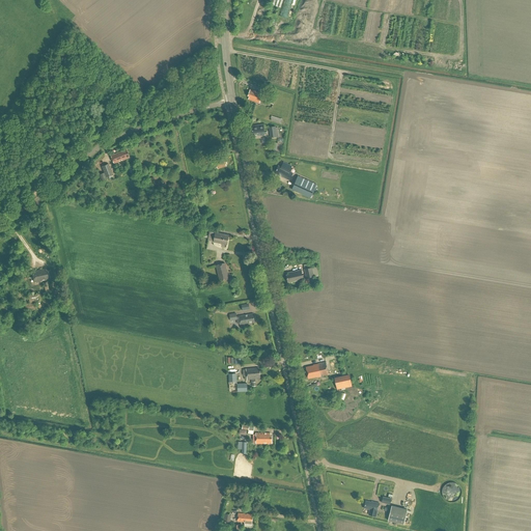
[(284,0),(280,16),(287,18),(292,0),(284,0)]
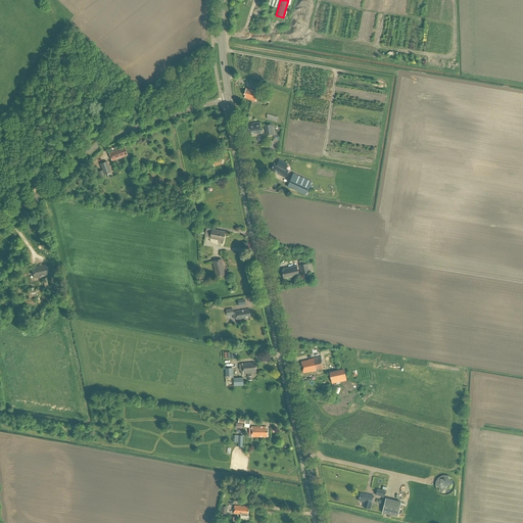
[(246,88),(244,95),(245,95),(244,97),(254,101),(258,92),(246,88)]
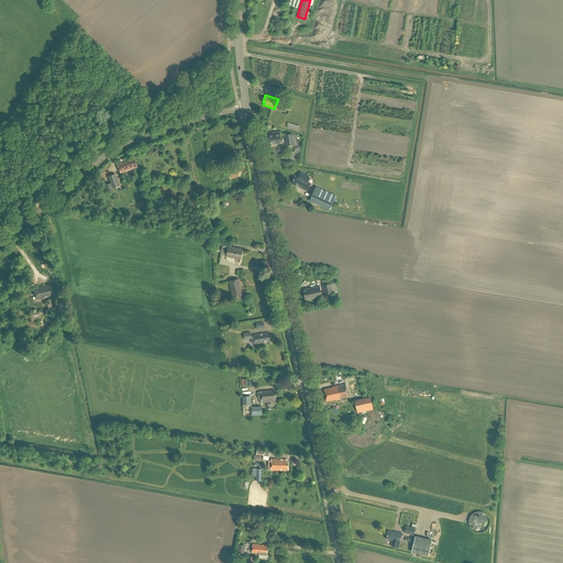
[(279,132),(267,133),(267,135),(266,135),(267,142),(269,142),(269,145),(282,143),(279,132)]
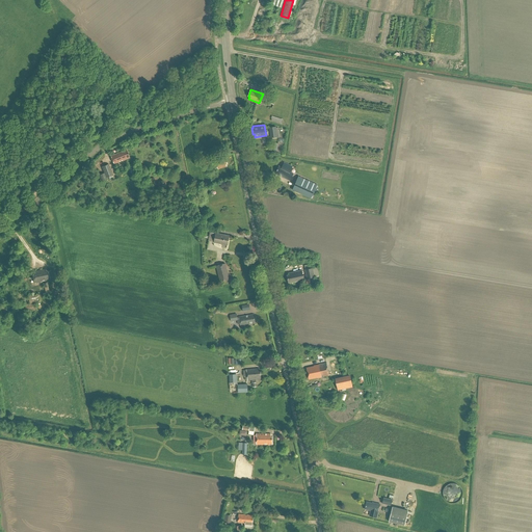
[(126,150),(110,156),(114,163),(129,158),(126,150)]
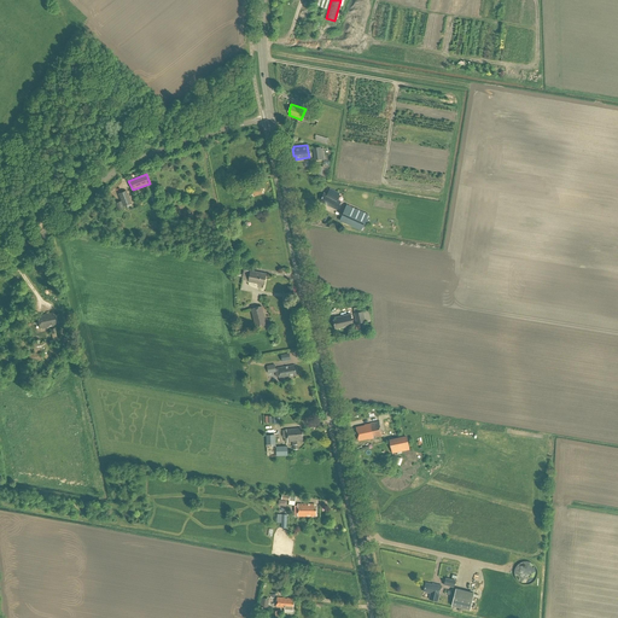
[(260,184),(250,186),(252,196),(263,193),(262,190),(264,190),(263,185),(261,185),(260,184)]
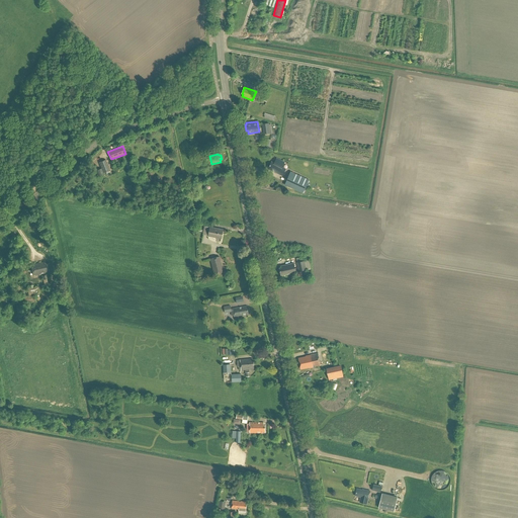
[(284,162),(276,158),(274,163),(271,162),(268,169),(282,176),(285,169),(282,167),(284,162)]
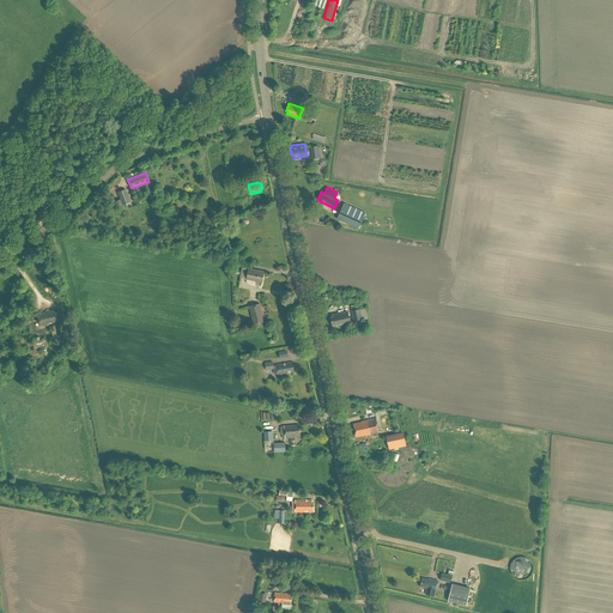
[(131,201),(125,189),(117,192),(120,200),(115,201),(119,208),(122,206),(122,205),(131,201)]
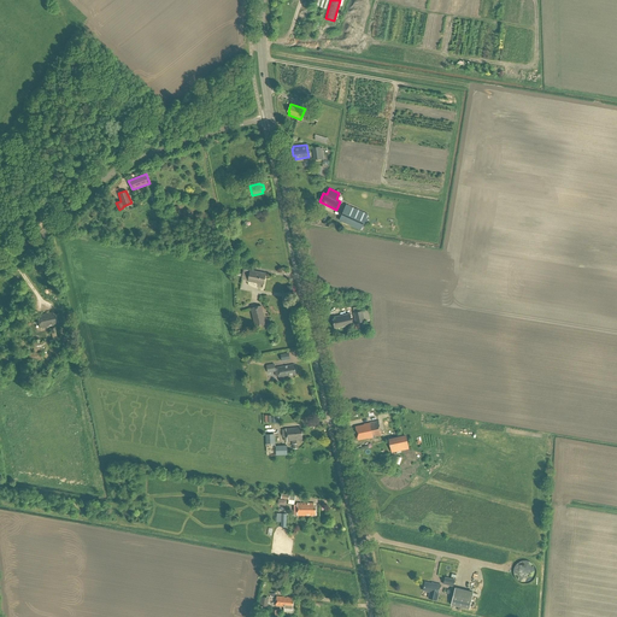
[(368,215),(346,205),(339,219),(362,230),(368,215)]
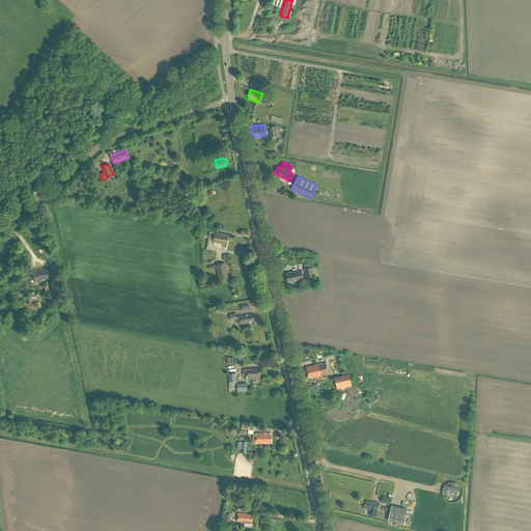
[(214,242),(214,243),(227,245),(229,234),(210,231),(208,235),(203,234),(202,238),(208,239),(208,241),(214,242)]
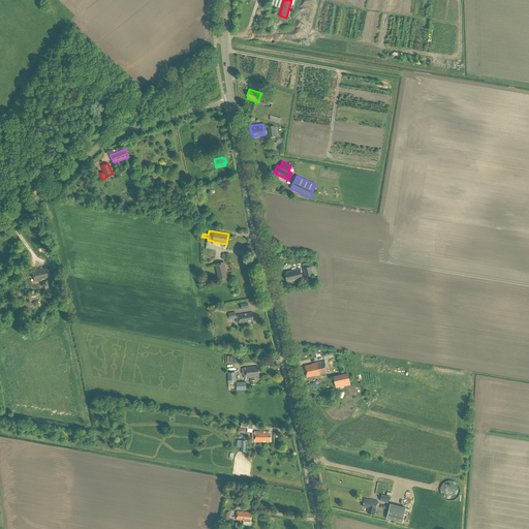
[(224,261),(215,265),(219,280),(228,278),(224,261)]
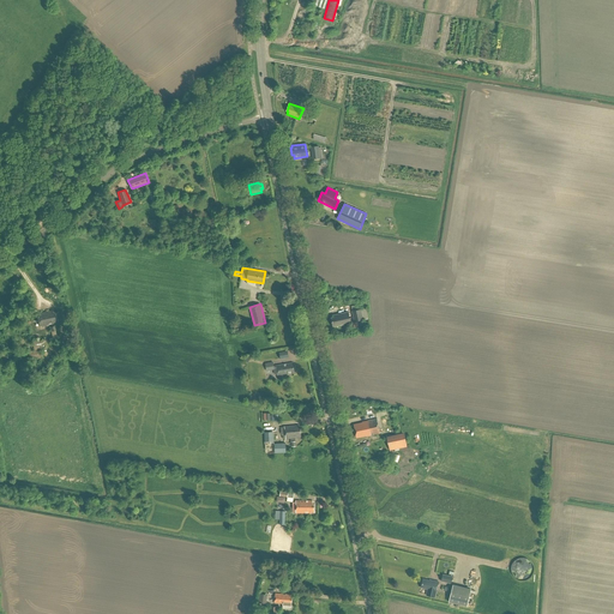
[(361,309),(351,312),(354,321),(363,320),(361,309)]
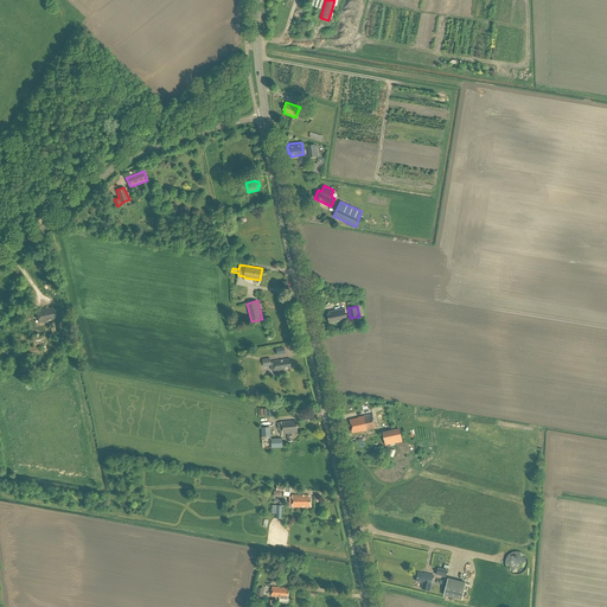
[(50,307),(37,310),(39,323),(55,319),(52,310),(51,311),(50,307)]
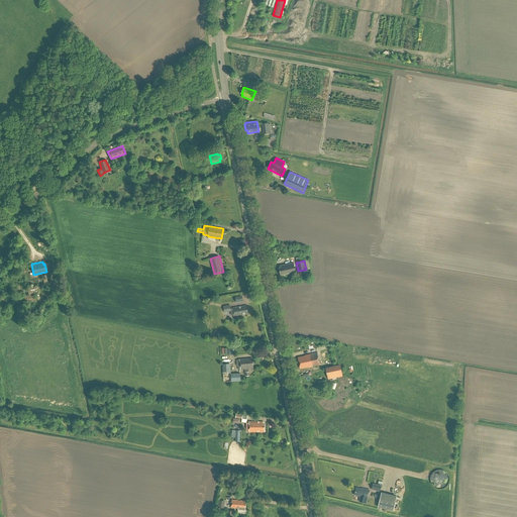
[(293,263),(280,266),(281,268),(279,268),(281,276),(295,272),(293,263)]
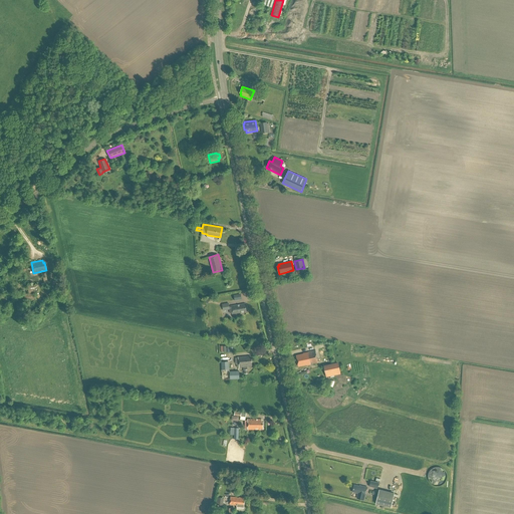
[(32,287),(27,289),(28,291),(23,293),(24,297),(34,295),(32,287)]
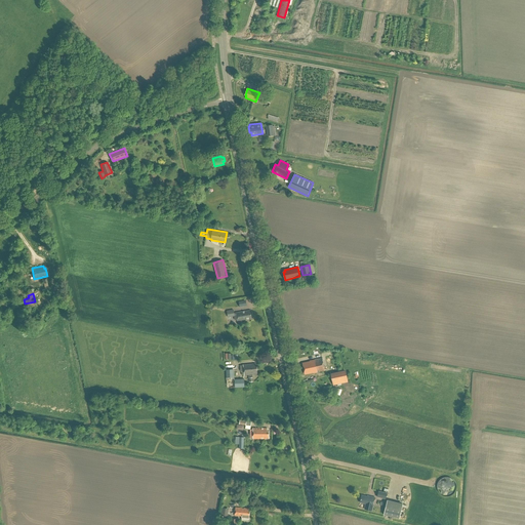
[(235,313),(233,313),(233,310),(227,311),(228,316),(236,315),(237,321),(250,318),(249,310),(235,313)]
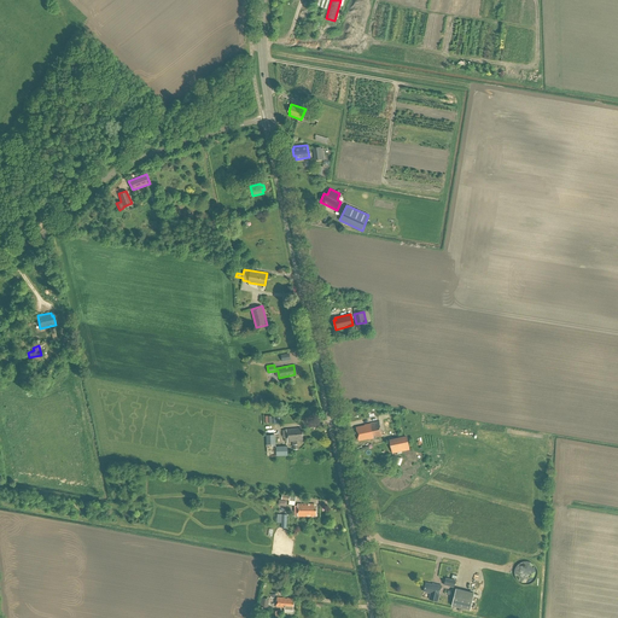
[(363,424),(363,425),(355,427),(356,432),(356,436),(357,436),(359,441),(369,438),(382,436),(378,421),(363,424)]
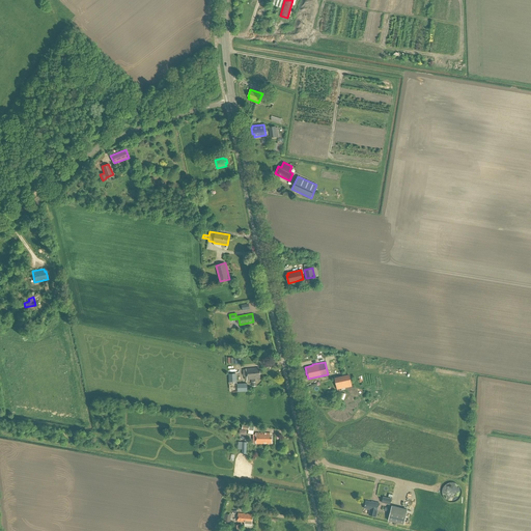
[(246,368),(246,369),(242,370),(242,376),(244,376),(245,380),(251,379),(252,386),(256,386),(256,378),(259,378),(258,369),(257,369),(257,367),(246,368)]
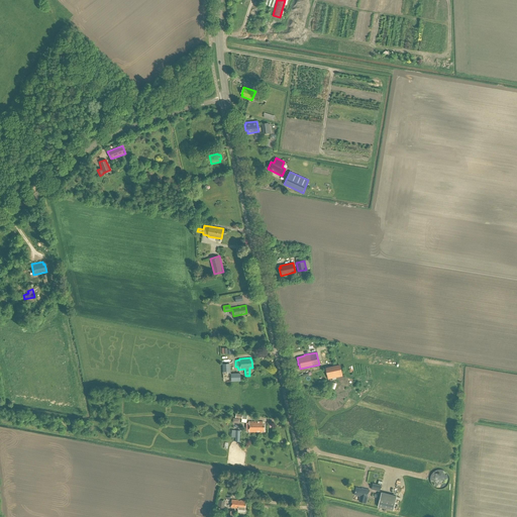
[(240,373),(230,374),(230,367),(231,367),(231,364),(222,365),(223,387),(227,387),(227,382),(240,381),(240,373)]
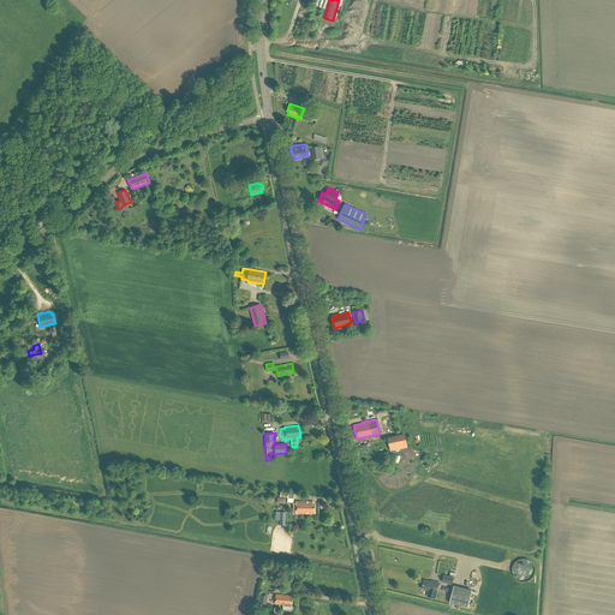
[(405,434),(387,437),(390,451),(407,447),(405,434)]
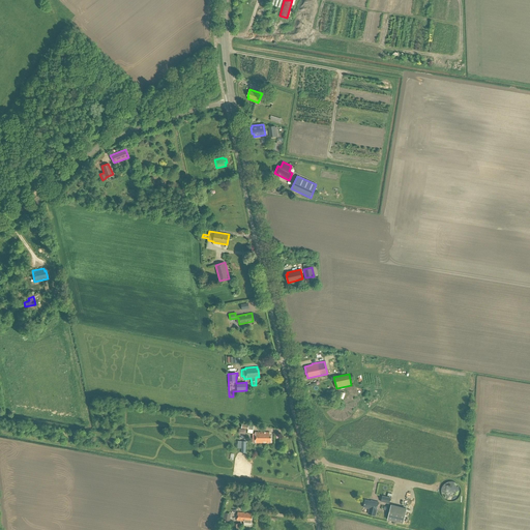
[(247,429),(246,433),(253,434),(254,425),(248,425),(248,424),(239,423),(239,428),(247,429)]
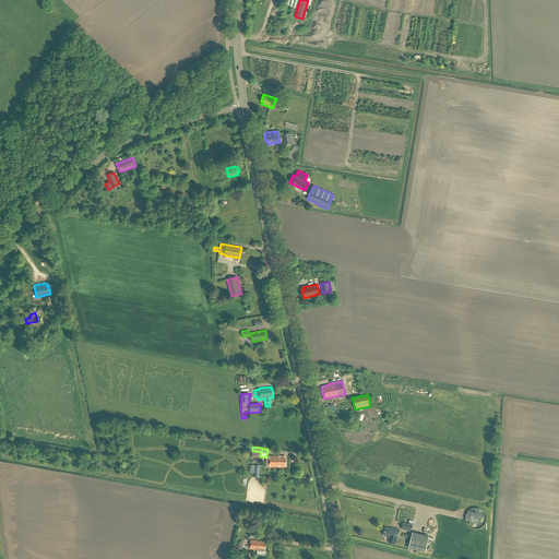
[(286,459),(284,459),(284,455),(269,455),(269,467),(286,467),(286,459)]
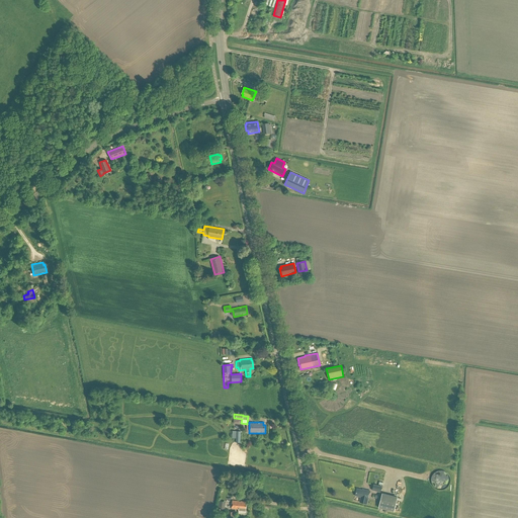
[(437,489),(438,490),(439,490),(441,490),(442,490),(443,490),(445,489),(446,489),(447,488),(448,487),(449,486),(449,484),(450,483),(450,482),(450,480),(450,479),(450,478),(449,476),(448,475),(448,473),(447,472),(445,471),(444,471),(443,470),(442,470),(440,470),(439,470),(438,470),(436,471),(435,472),(434,473),(433,475),(432,476),(432,477),(431,478),(431,479),(431,481),(431,482),(431,484),(432,485),(433,486),(433,487),(434,488),(436,489),(437,489)]
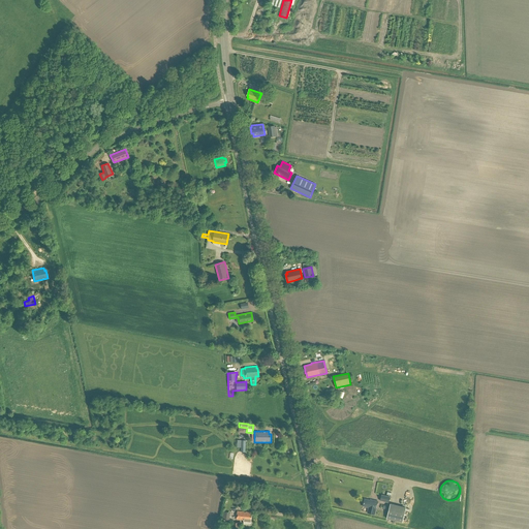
[(376,509),(378,501),(370,499),(370,500),(365,499),(363,506),(368,507),(367,512),(375,515),(376,509)]
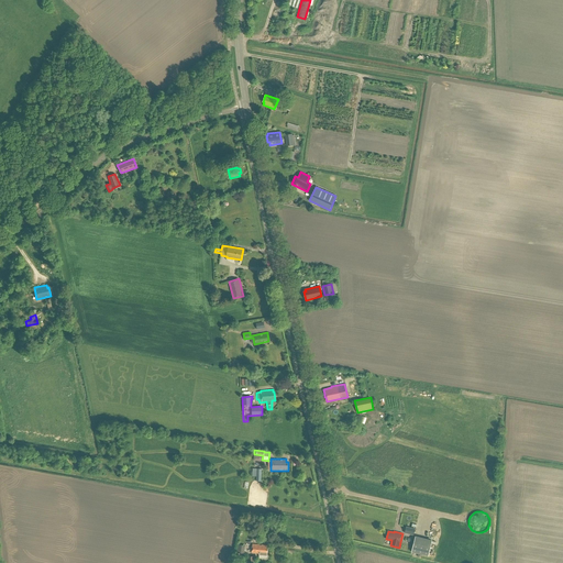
[(421,538),(416,537),(411,552),(428,555),(432,541),(421,538)]
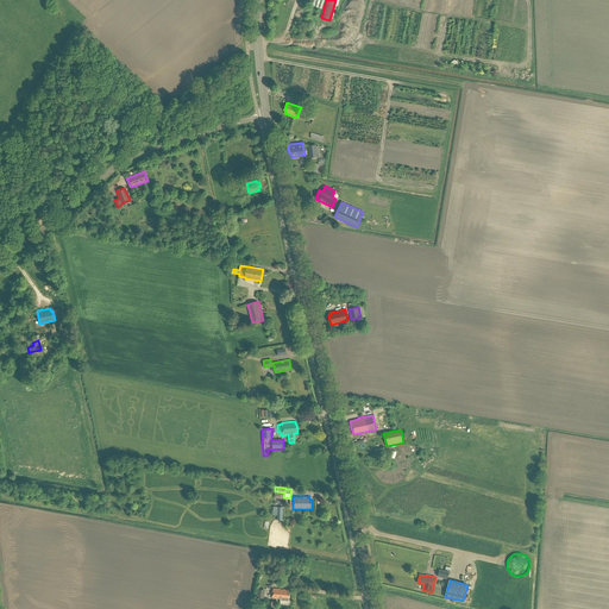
[(272,588),(271,597),(281,598),(280,600),(281,600),(281,602),(282,602),(283,601),(288,601),(289,591),(288,591),(288,590),(272,588)]
